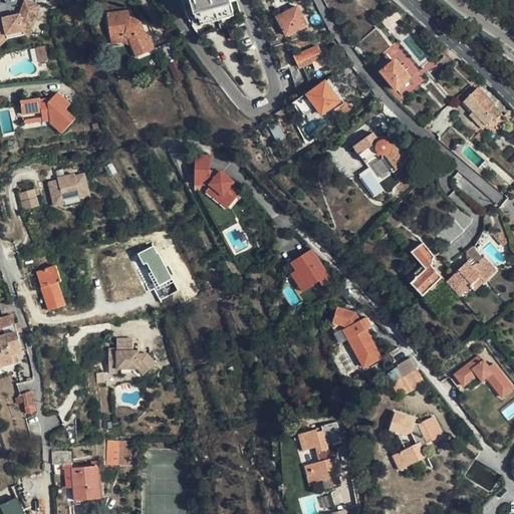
[(234,15),(229,0),(192,0),(198,19),(200,18),(202,25),(234,15)]
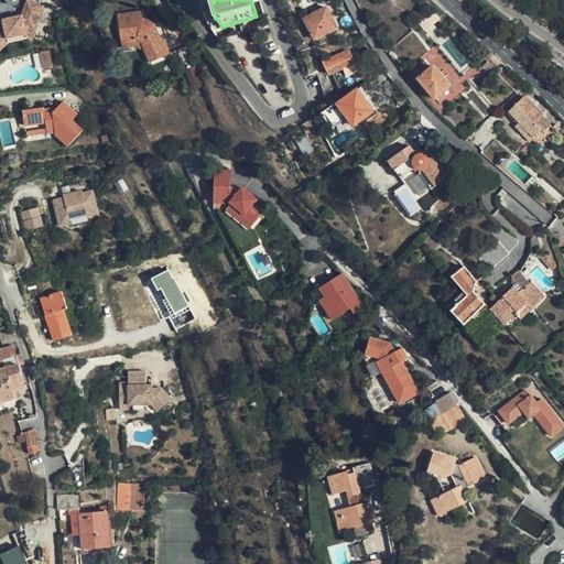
[(28,11),(22,13),(23,17),(6,20),(0,21),(0,38),(15,35),(23,30),(29,35),(50,18),(39,3),(28,11)]
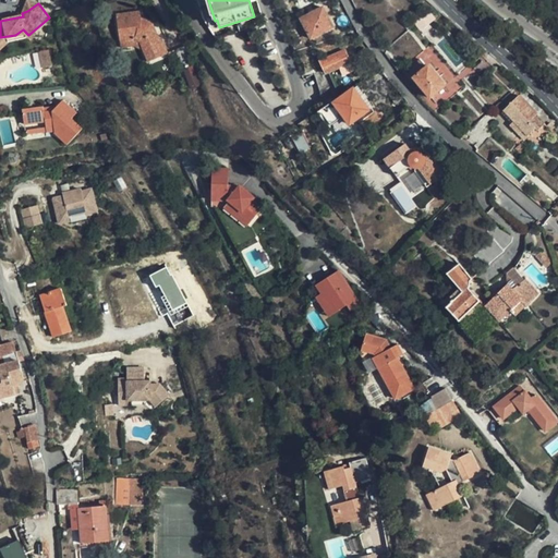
[(334,27),(324,7),(302,19),(312,38),(334,27)]
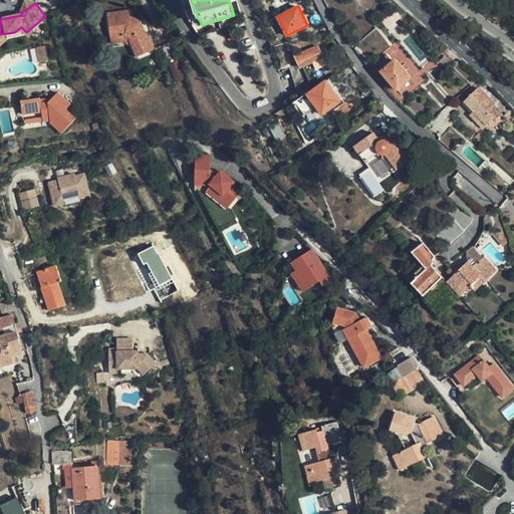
[(105,11),(109,36),(122,34),(126,38),(132,48),(135,57),(155,47),(149,35),(147,36),(141,23),(130,16),(129,9),(105,11)]
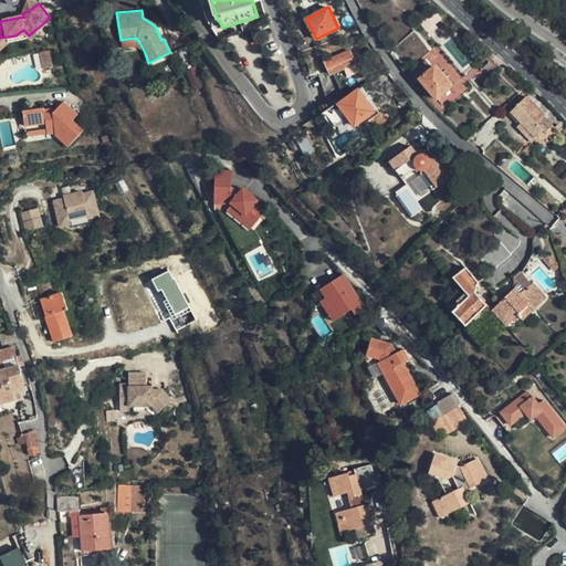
[(25,38),(29,35),(23,30),(16,35),(0,38),(0,44),(4,41),(25,38)]
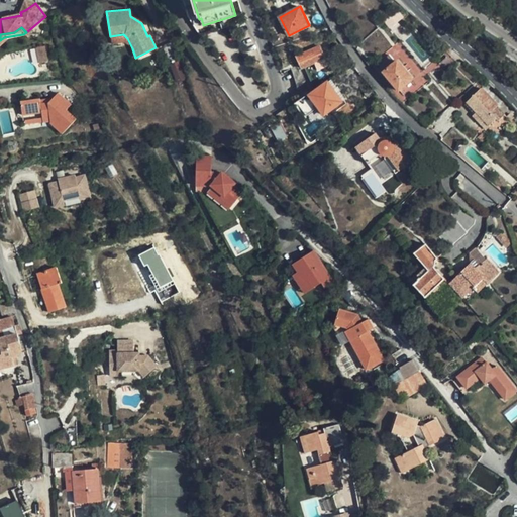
[(123,34),(110,36),(111,41),(122,41),(132,48),(127,38),(123,34)]
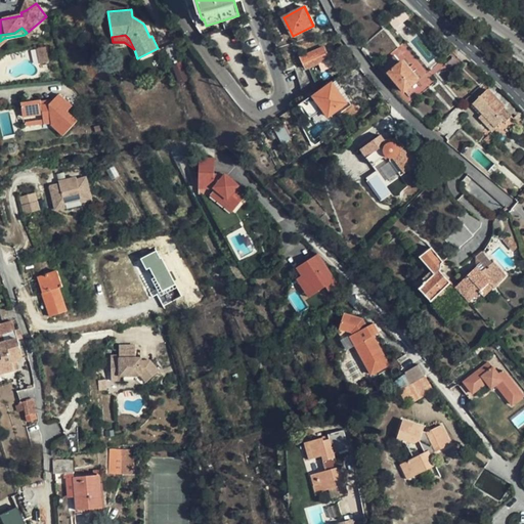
[(36,49),(38,57),(46,55),(44,47),(36,49)]
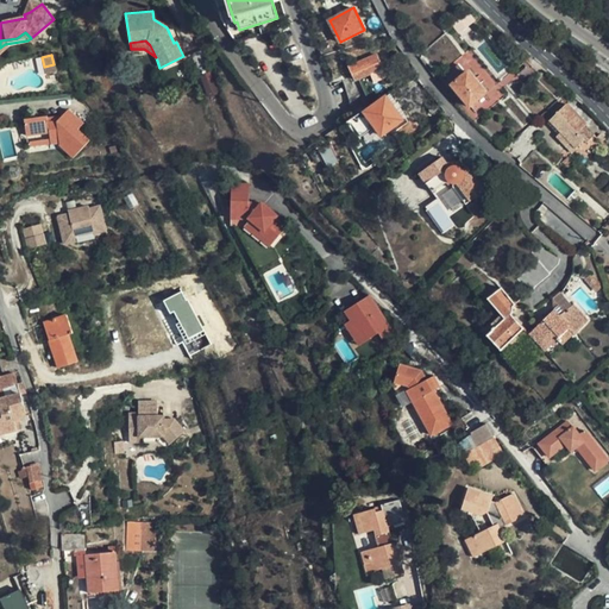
[(383,68),(377,55),(350,67),(353,74),(343,79),(350,100),(352,118),(364,110),(371,105),(358,79),(383,68)]
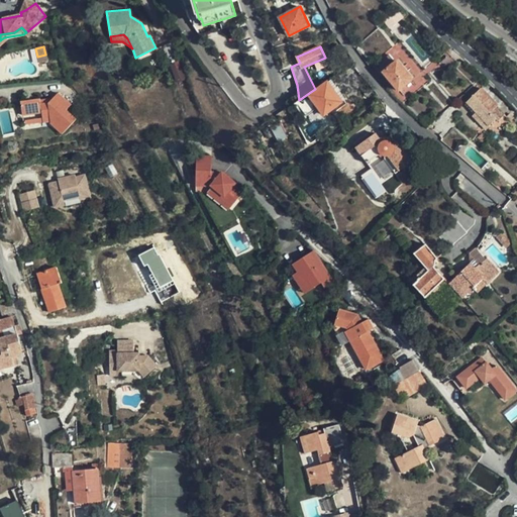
[(447,71),(456,63),(446,50),(442,54),(445,58),(440,63),(447,71)]
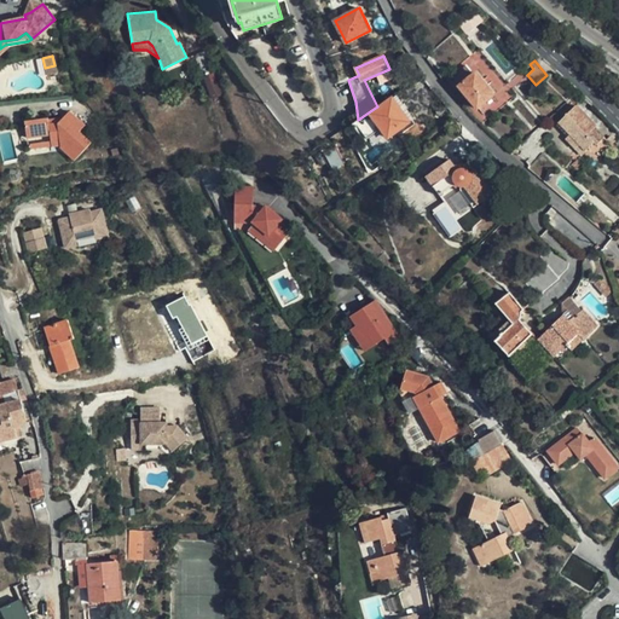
[(493,94),(474,73),(473,74),(466,67),(452,77),(458,84),(456,86),(476,110),(493,94)]
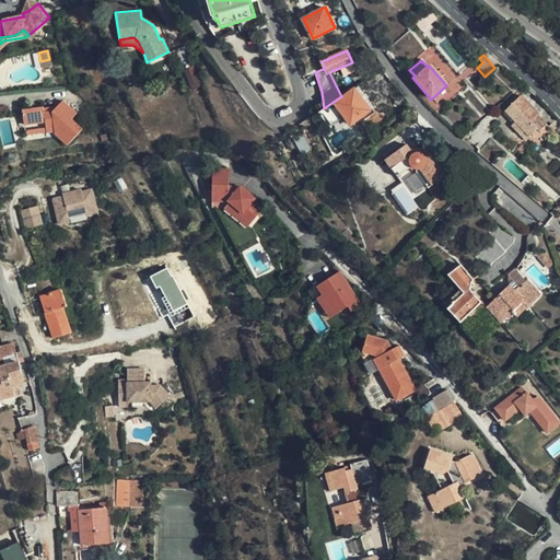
[(194,88),(201,84),(194,67),(186,71),(194,88)]
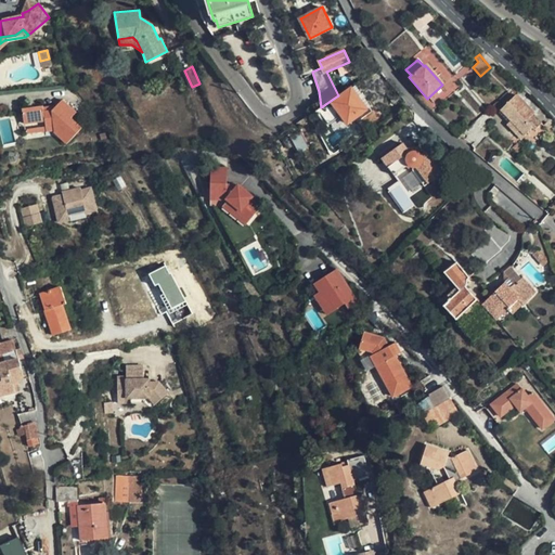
[(321,107),(320,107),(317,112),(319,115),(321,114),(328,125),(341,115),(348,124),(366,110),(350,89),(333,102),(332,100),(321,107)]
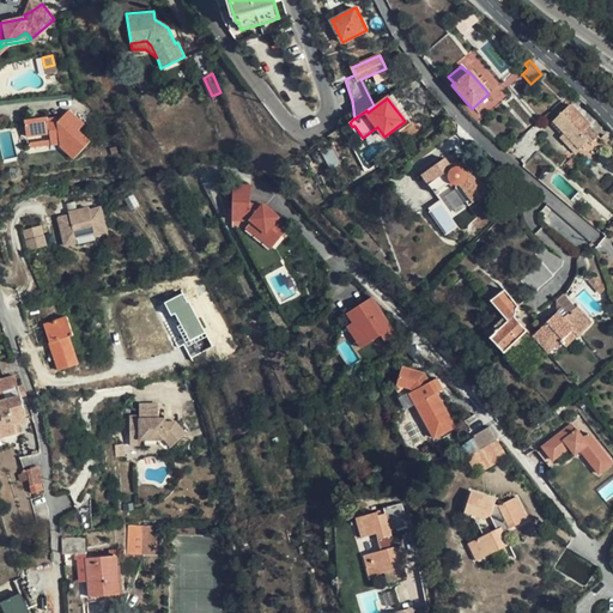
[(569,104),(552,121),(564,133),(559,138),(569,147),(574,143),(580,149),(589,140),(592,144),(600,135),(569,104)]
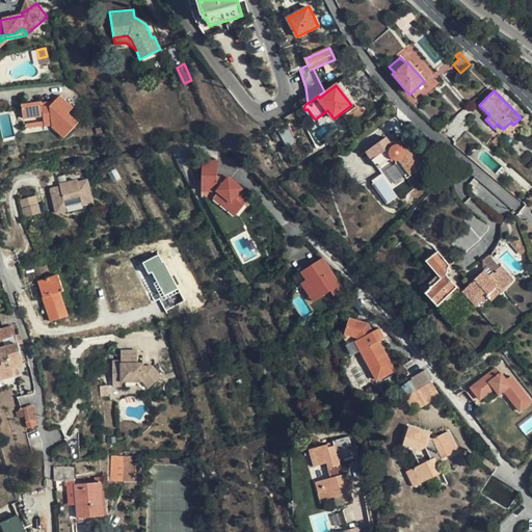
[(23,104),(25,120),(44,116),(46,126),(53,125),(53,127),(65,138),(80,122),(69,112),(74,106),(60,96),(52,105),(44,106),(43,101),(23,104)]
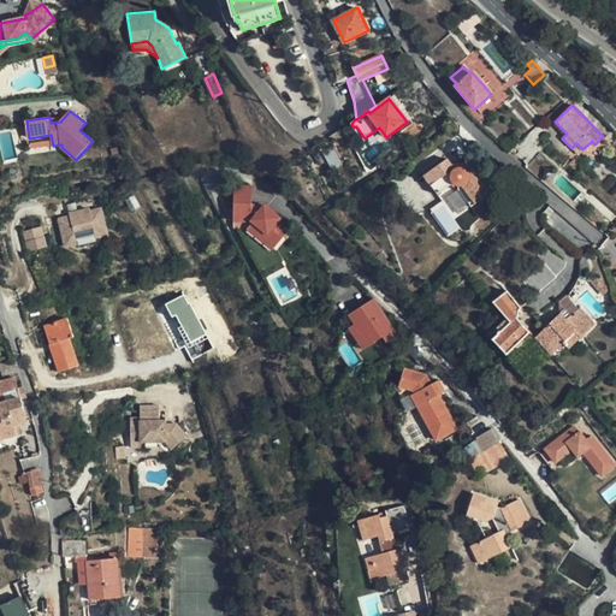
[(567,134),(555,122),(550,126),(562,138),(567,134)]
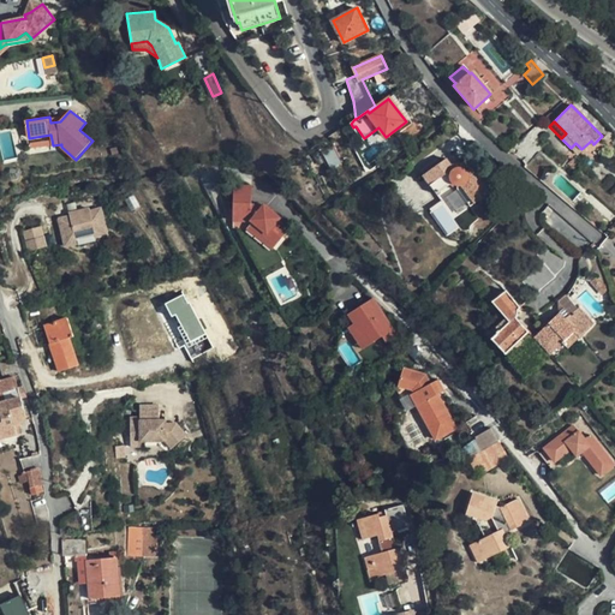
[(51,135),(29,138),(30,149),(53,145),(51,135)]
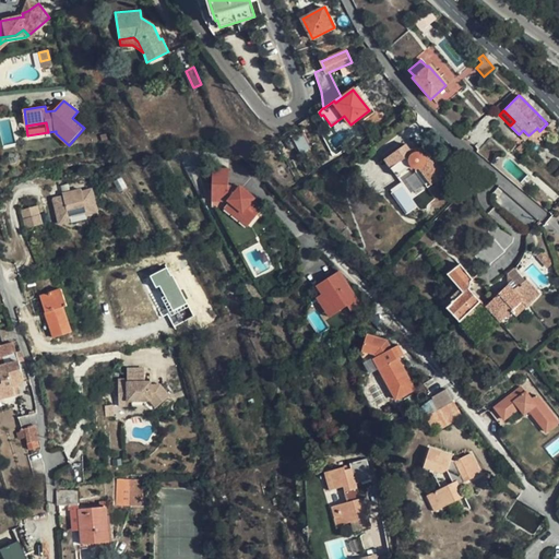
[(524,140),(528,135),(523,130),(519,134),(524,140)]
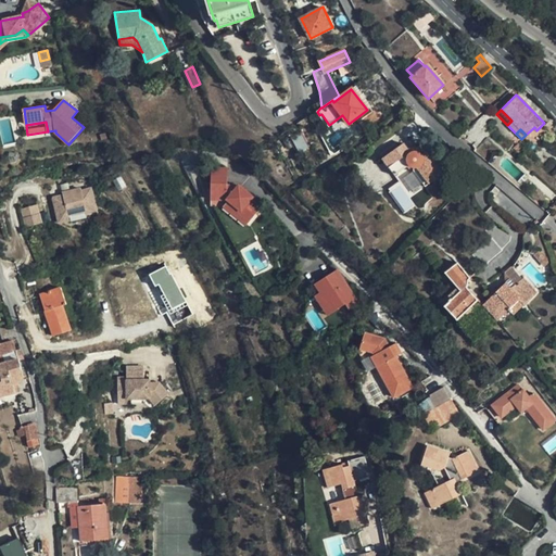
[(399,147),(379,163),(392,180),(405,169),(411,172),(411,174),(424,191),(441,177),(422,154),(419,159),(416,155),(413,155),(409,155),(407,156),(404,153),(399,147)]
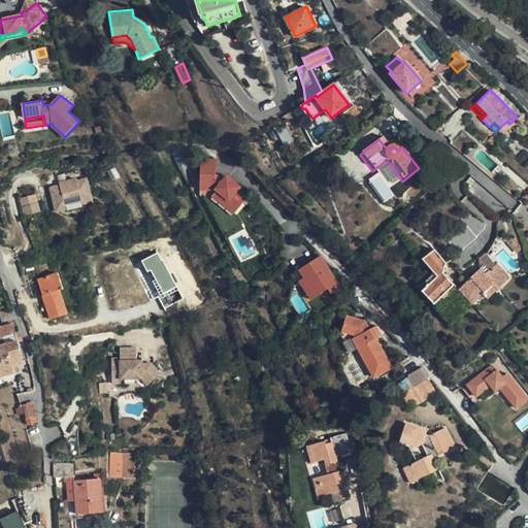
[(198,162),(199,176),(215,175),(213,161),(198,162)]
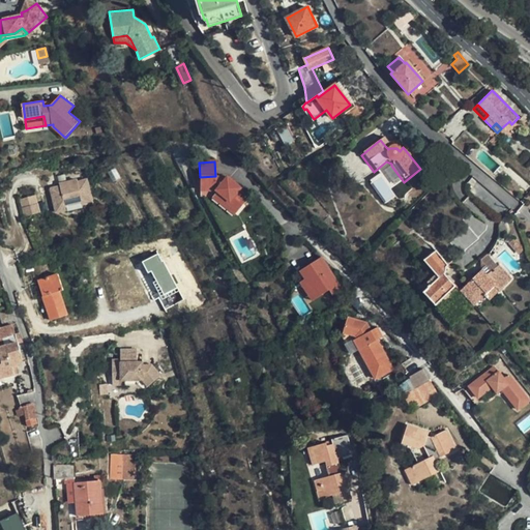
[(215,176),(200,177),(200,192),(215,190),(216,192),(214,194),(231,207),(237,199),(243,204),(251,196),(227,176),(223,180),(215,181),(215,177),(215,176)]
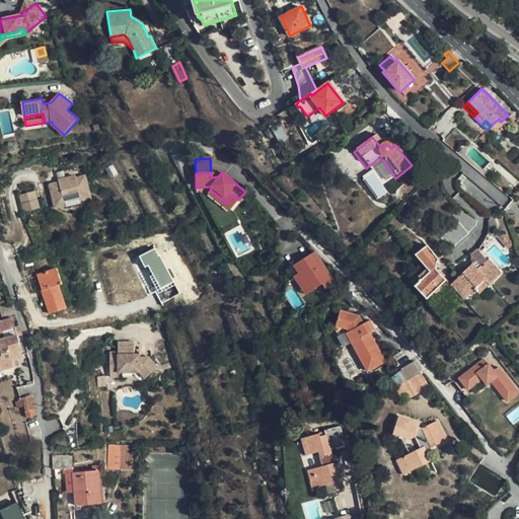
[(91,195),(86,174),(77,177),(76,175),(65,177),(66,180),(59,181),(50,184),(55,205),(65,202),(65,201),(81,196),(81,198),(91,195)]
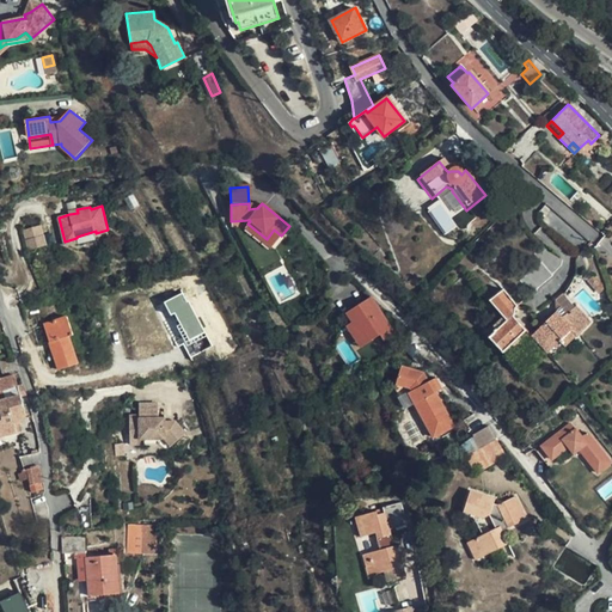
[(24,228),(28,238),(43,233),(41,224),(24,228)]
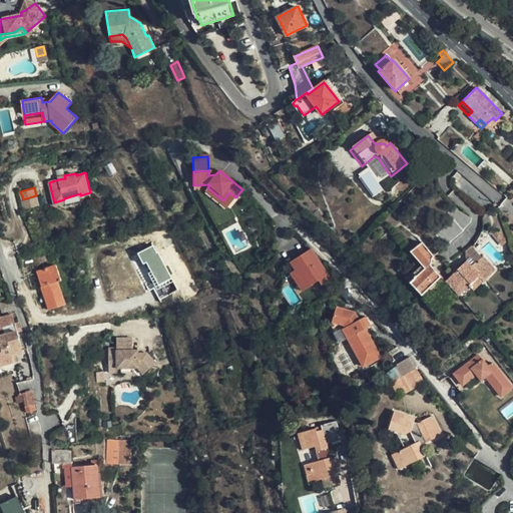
[(223,200),(207,187),(205,190),(226,208),(235,197),(229,192),(223,200)]
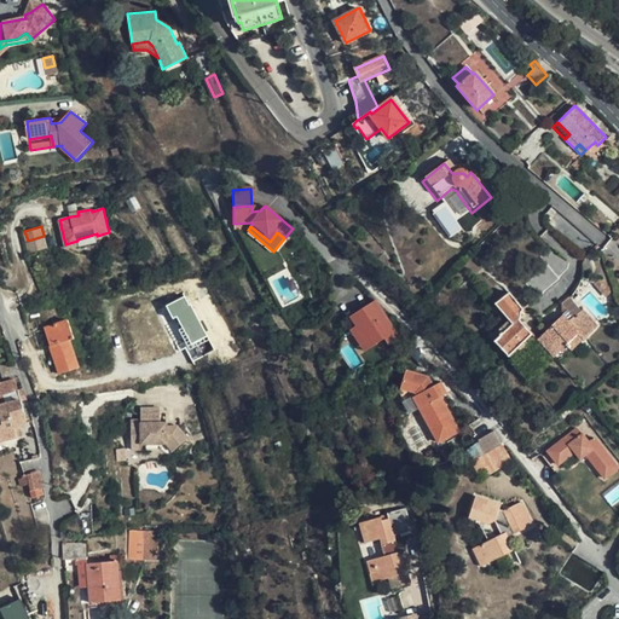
[(44,236),(28,241),(30,252),(47,247),(44,236)]
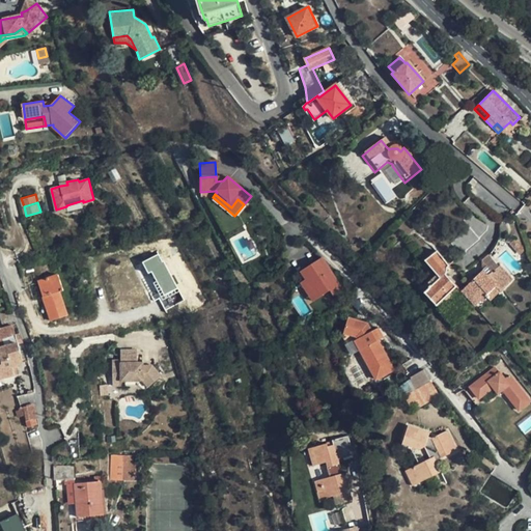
[(485,230),(471,214),(460,222),(465,226),(454,234),(455,236),(448,243),(458,255),(484,234),(485,232),(485,230)]
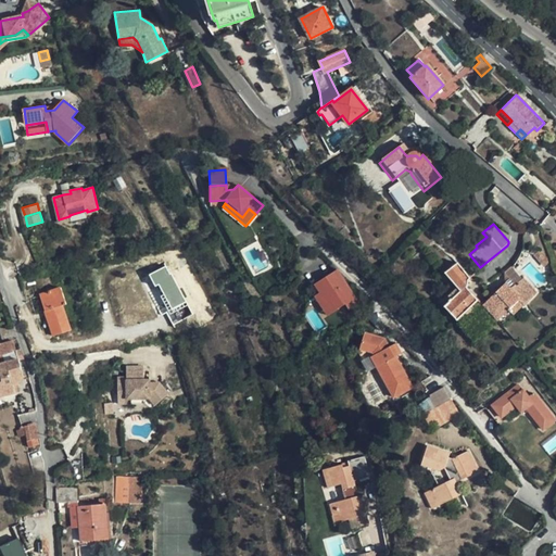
[(445,307),(457,320),(478,300),(465,288),(467,282),(467,280),(469,277),(458,262),(444,273),(458,287),(449,297),(452,301),(445,307)]
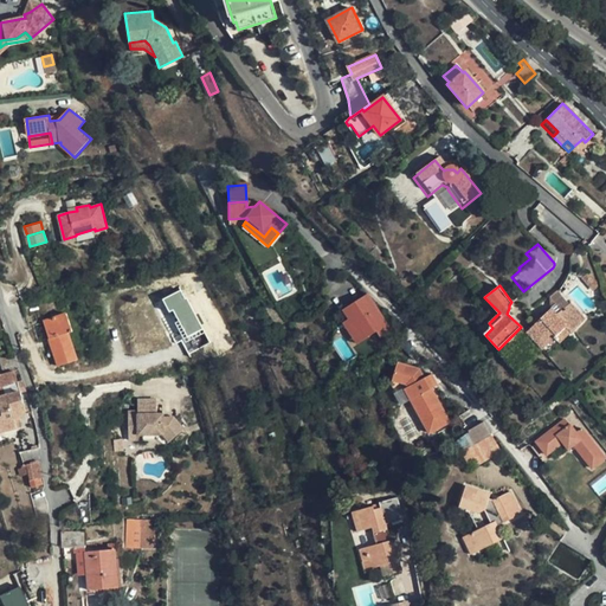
[(185,288),(158,301),(176,342),(184,339),(189,352),(211,342),(185,288)]
